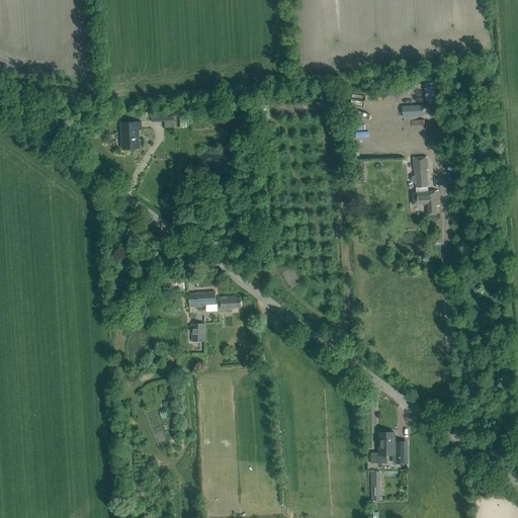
[(423,115),(422,104),(402,106),(403,116),(423,115)]
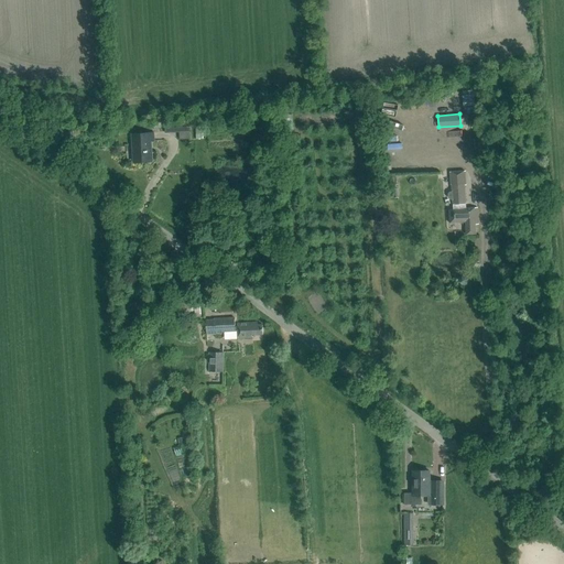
[(191,139),(190,121),(164,122),(165,133),(179,132),(180,140),(191,139)]
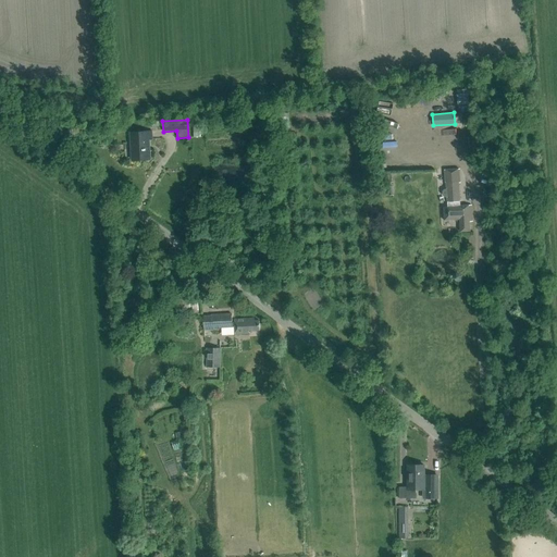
[(152,133),(131,134),(132,160),(150,159),(149,140),(152,139),(152,133)]
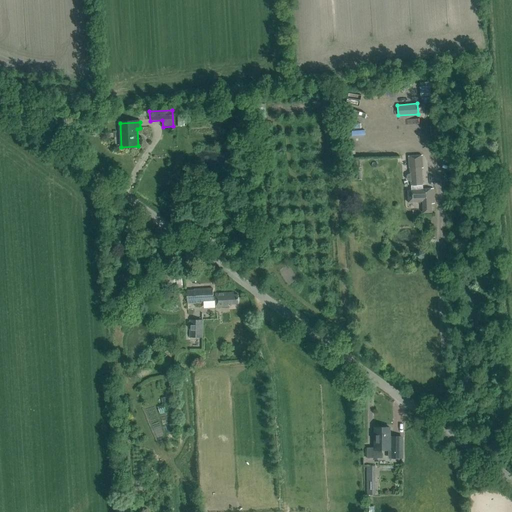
[(422,213),(431,212),(431,203),(434,203),(433,188),(422,189),(421,167),(423,167),(422,155),(408,156),(409,156),(410,174),(408,174),(407,175),(407,176),(407,178),(408,180),(409,180),(410,180),(411,189),(407,190),(408,202),(422,201),(422,213)]
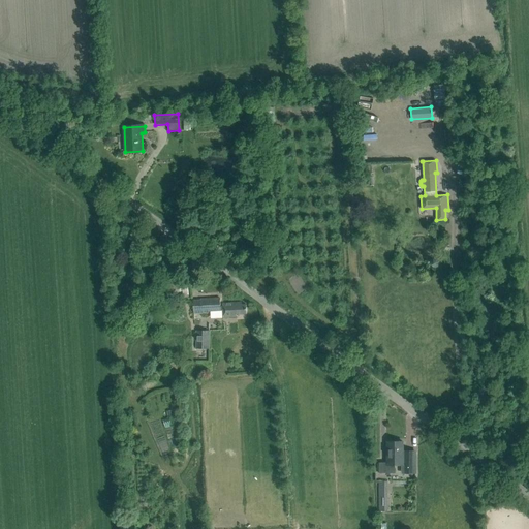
[(219,298),(200,299),(200,304),(200,314),(209,313),(209,311),(221,310),(222,318),(235,317),(235,315),(245,314),(245,305),(241,305),(240,303),(221,304),(221,306),(219,307),(219,298)]
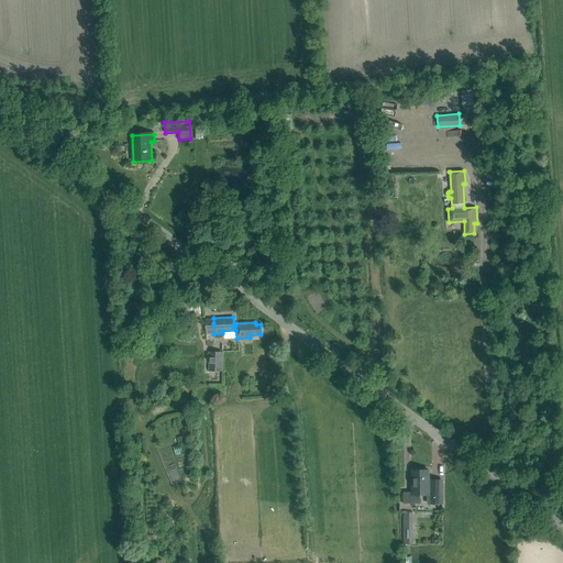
[(223,352),(209,352),(209,372),(223,372),(223,352)]
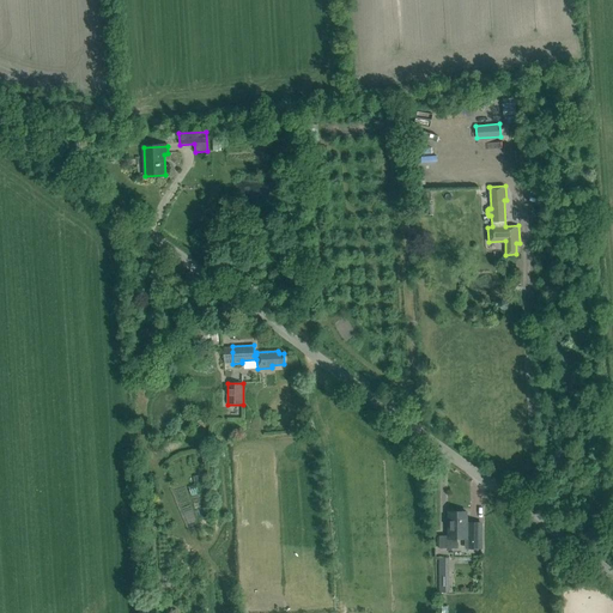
[(189,487),(192,496),(204,493),(201,484),(195,485),(189,487)]
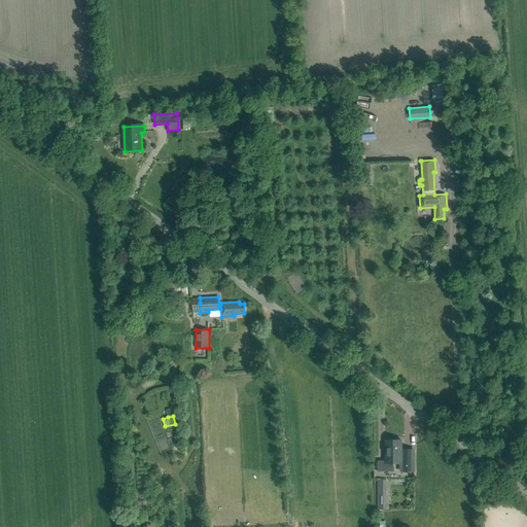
[(400,450),(400,441),(386,441),(387,461),(378,461),(378,471),(393,471),(393,463),(400,463),(400,471),(414,471),(414,450),(400,450)]
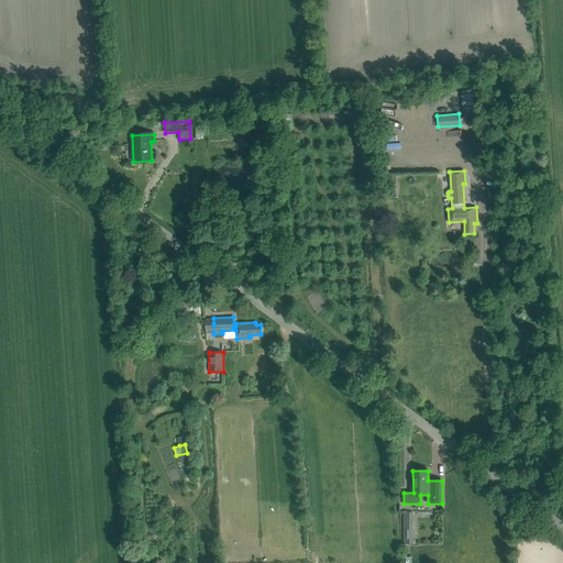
[(404,530),(404,544),(412,544),(412,530),(404,530)]
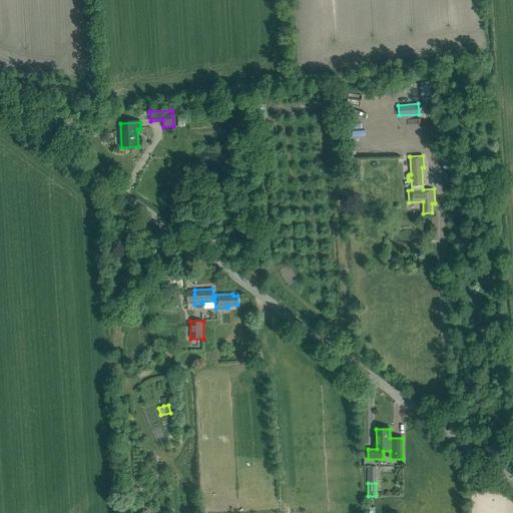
All buildings are outlined.
